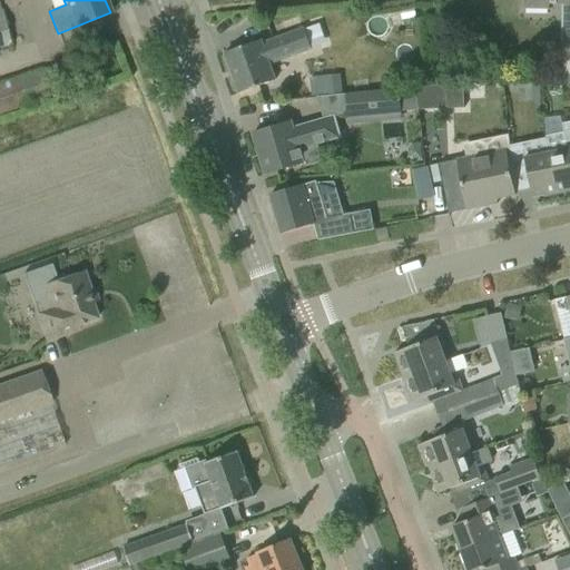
[(413,6),(401,8),(402,19),(414,17),(413,6)]
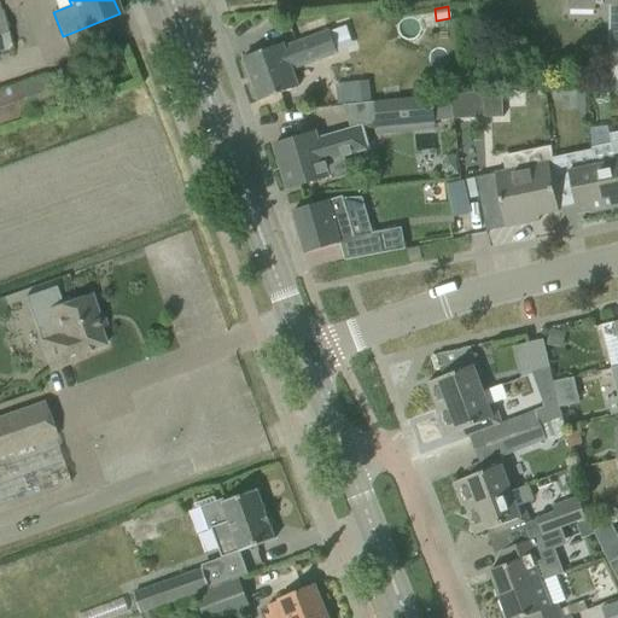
[(291,71),(337,54),(328,31),(284,47),(283,45),(243,59),(258,101),(297,88),(291,71)]
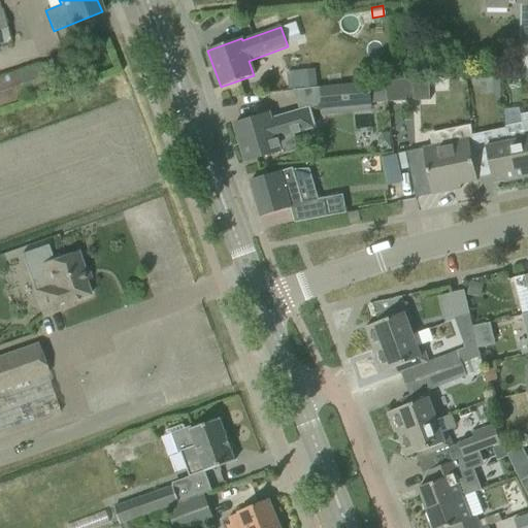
[(527,43),(520,44),(519,69),(525,69),(527,68),(527,43)]
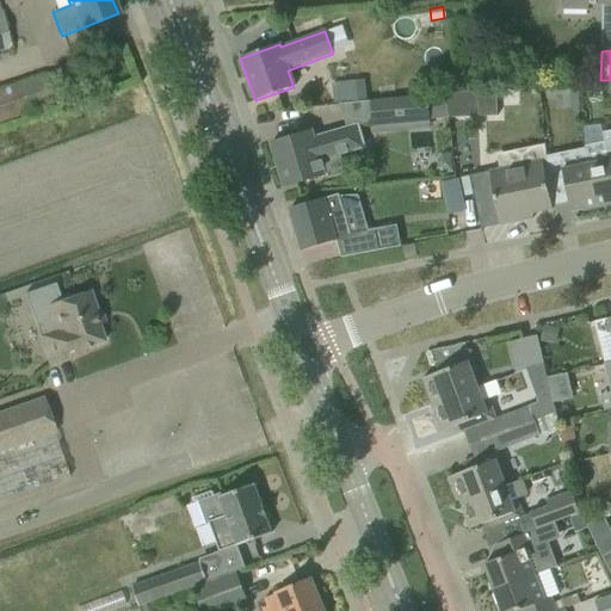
[(97,87),(86,60),(63,69),(0,92),(0,122),(74,96),(97,87)]
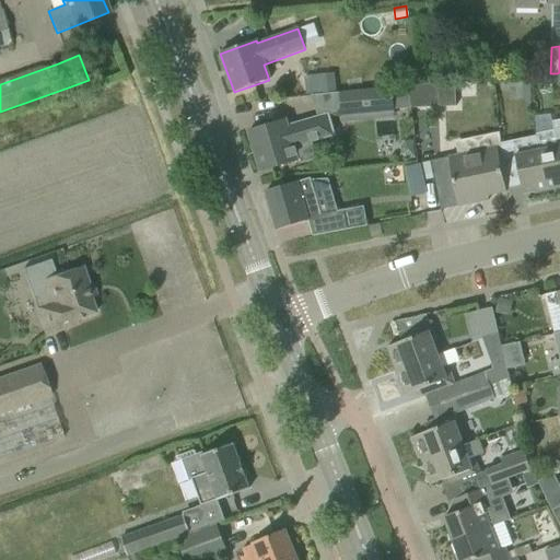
[(334,74),(317,77),(319,94),(336,93),(334,74)]
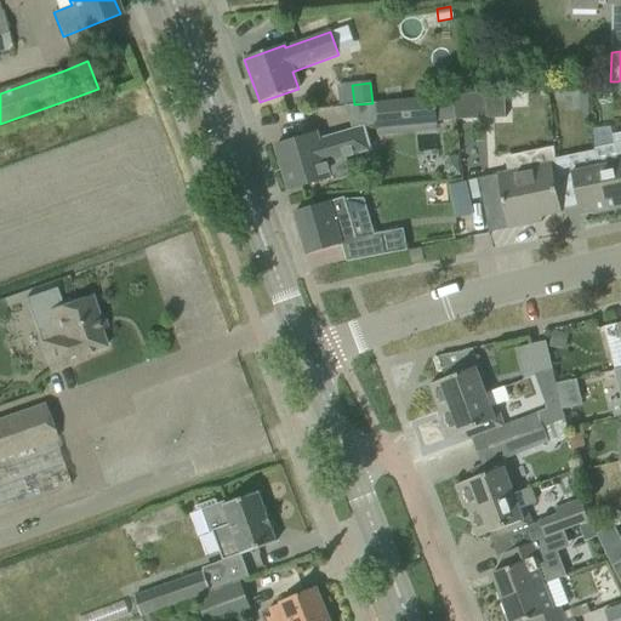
[(503,91),(453,95),(453,96),(455,120),(505,118),(505,109),(503,91)]
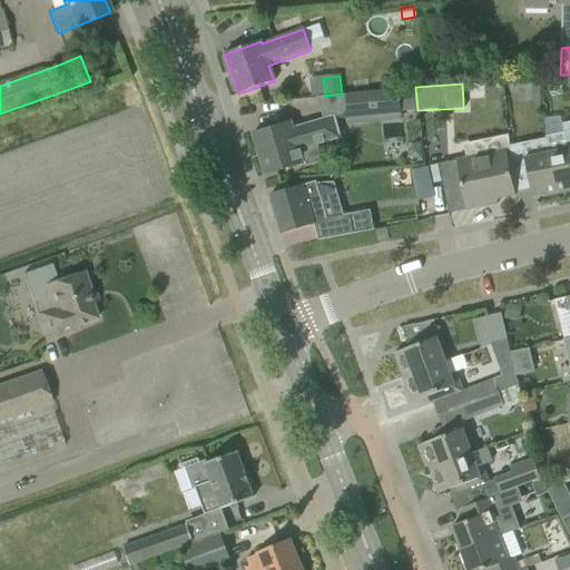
[(399,89),(345,95),(347,118),(401,112),(418,110),(415,88),(399,89)]
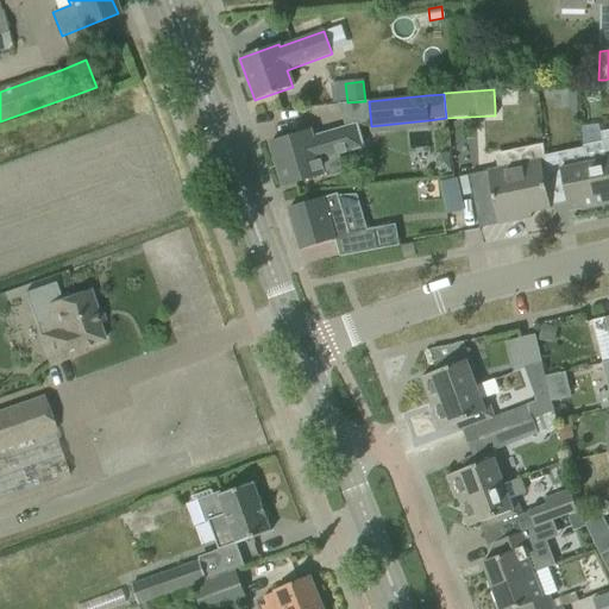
[(319,159),(362,148),(356,126),(313,138),(311,131),(270,144),(282,187),(324,175),(319,159)]
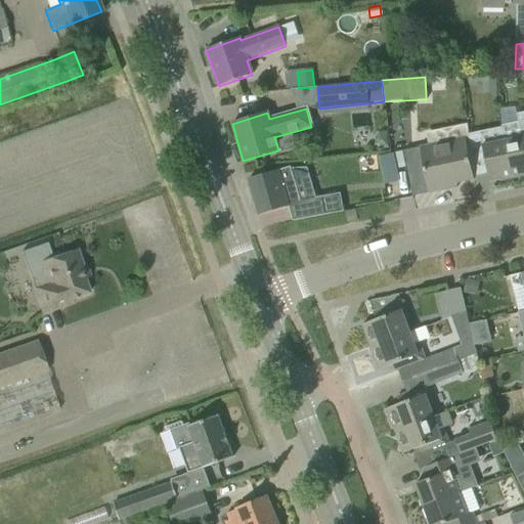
[(523,112),(516,114),(518,122),(500,125),(500,127),(504,141),(512,178),(523,176),(523,174),(523,173),(523,112)]
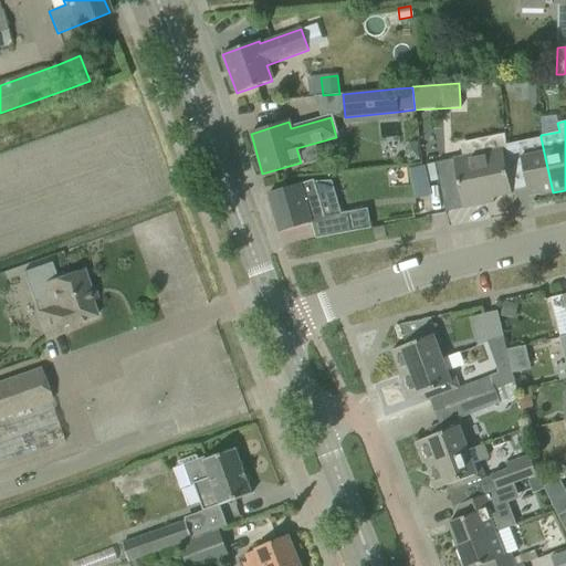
[(409,143),(405,148),(405,156),(411,160),(419,159),(417,142),(409,143)]
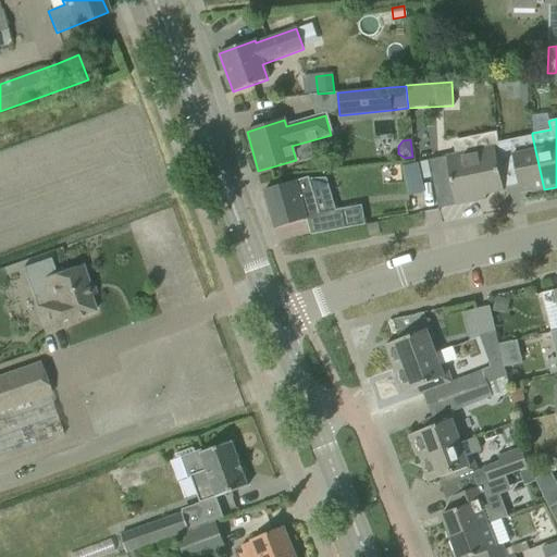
[(495,153),(496,153),(496,155),(510,151),(507,140),(497,143),(493,144),(495,153)]
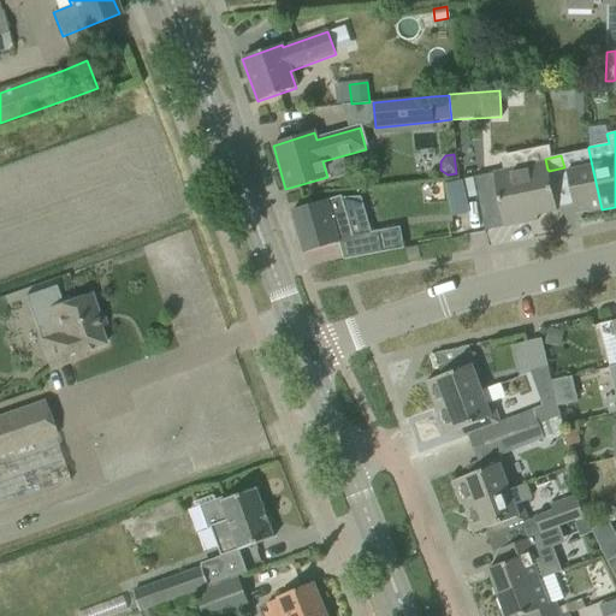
[(602,209),(592,166),(566,172),(570,189),(575,213),(587,211),(588,213),(602,209)]
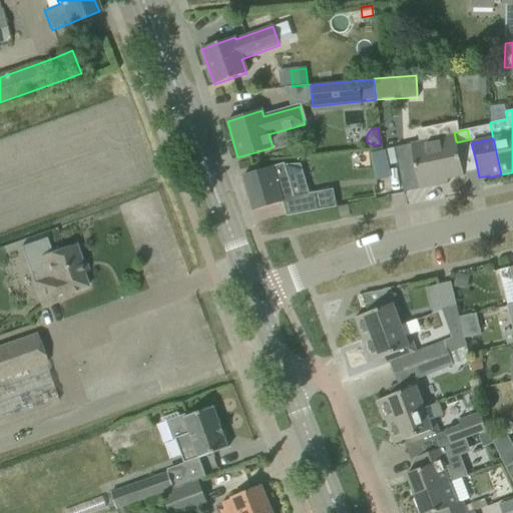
[(457,141),(456,141),(427,147),(426,141),(411,144),(420,189),(438,185),(437,181),(464,176),(457,142),(457,141)]
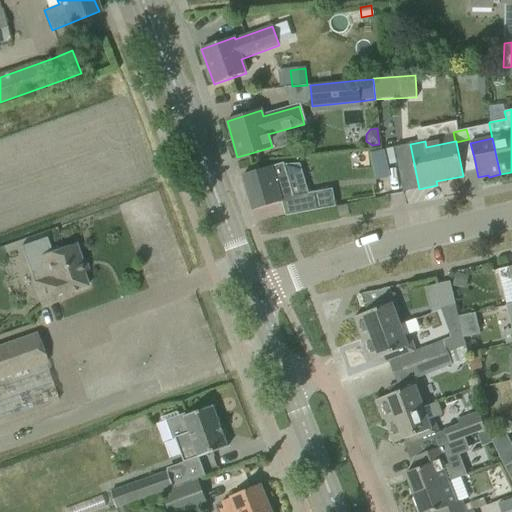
[(262,170),(243,175),(253,210),(257,209),(281,202),(282,202),(293,198),(292,196),(293,196),(284,163),(262,170)]
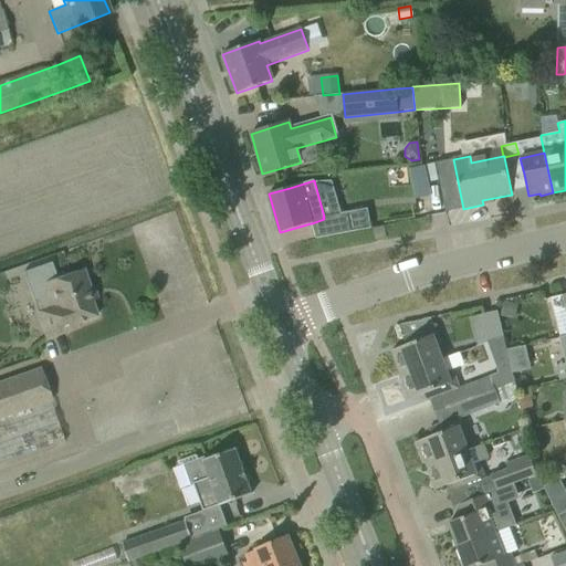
[(323,217),(324,219),(312,223),(311,223),(315,239),(370,229),(367,209),(324,217),(323,217)]
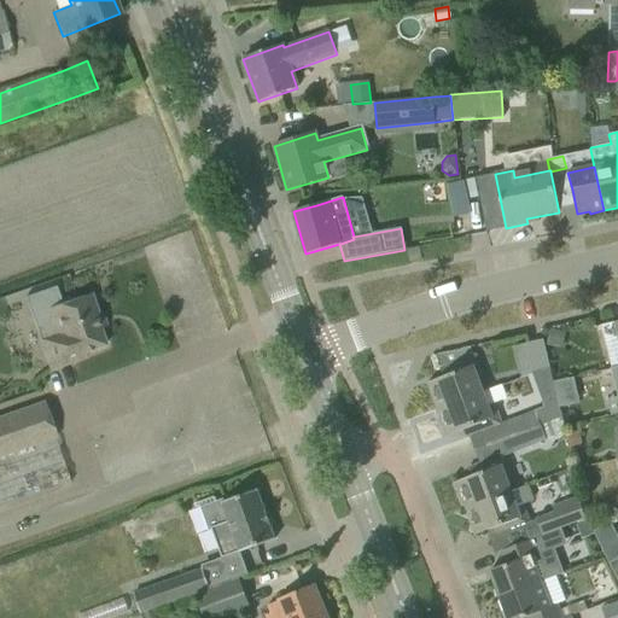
[(407,250),(409,262),(421,260),(419,248),(407,250)]
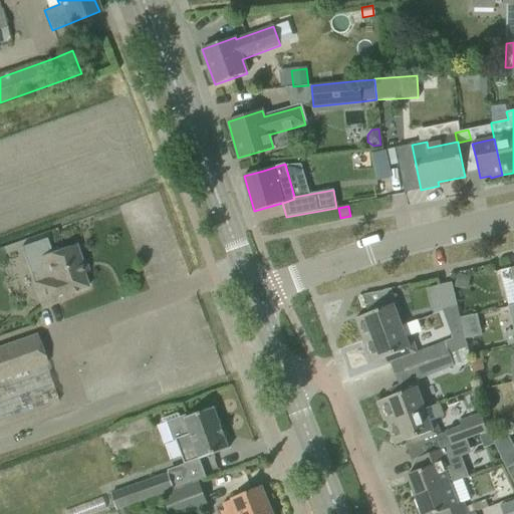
[(70,293),(87,287),(79,266),(82,265),(75,245),(51,253),(46,238),(20,248),(41,308),(71,297),(70,293)]
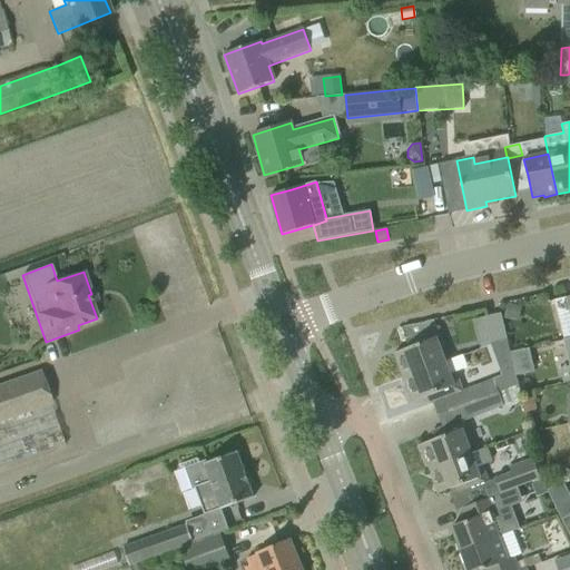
[(569,312),(569,296),(553,301),(558,315),(569,312)]
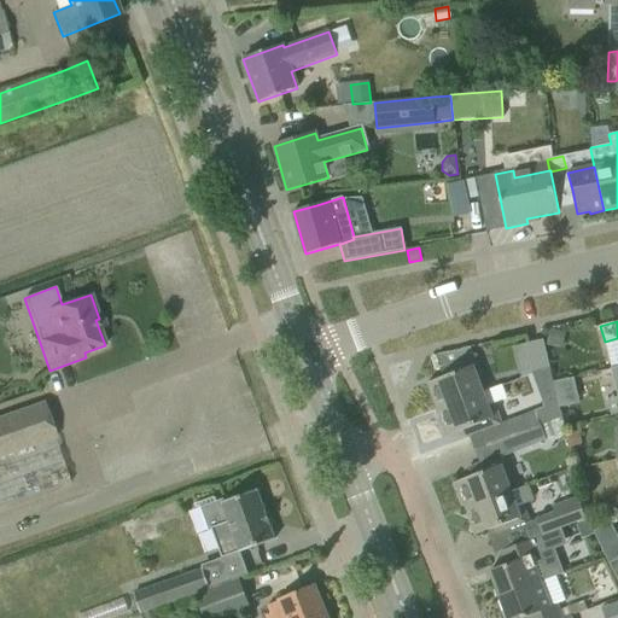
[(549,330),(547,344),(561,348),(565,332),(549,330)]
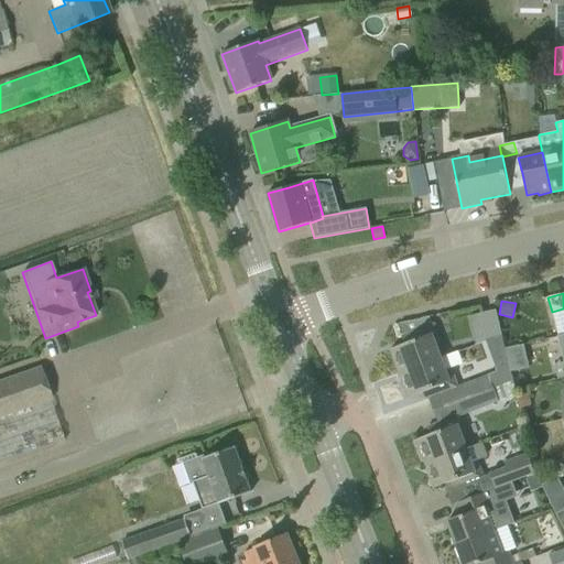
[(481,313),(488,340),(501,337),(496,310),(481,313)]
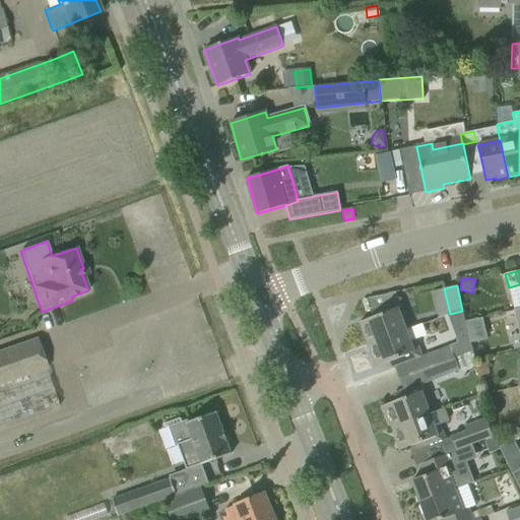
[(360,323),(368,345),(406,330),(402,320),(407,318),(400,300),(373,310),(375,317),(360,323)]
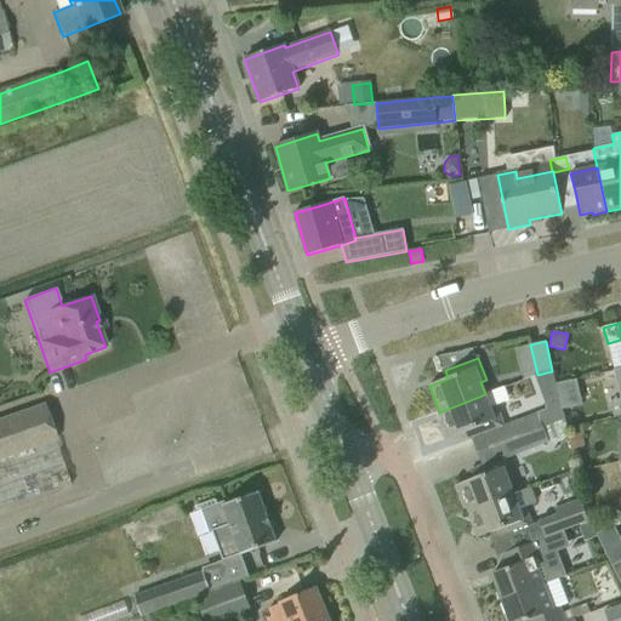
[(496,406),(508,402),(503,387),(485,394),(439,412),(449,438),(468,432),(471,439),(503,427),(496,406)]
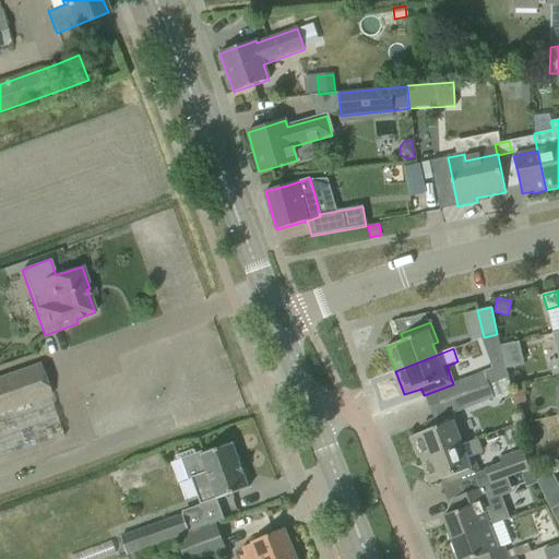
[(0,378),(0,456),(64,436),(39,365),(0,378)]
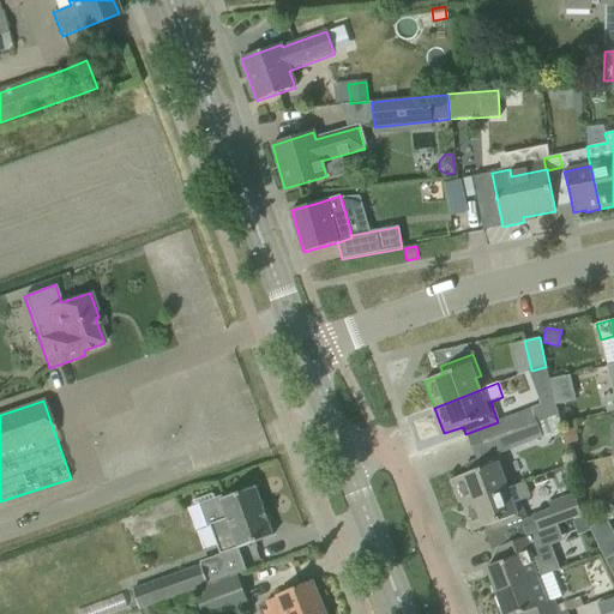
[(509,434),(536,423),(559,415),(554,402),(504,420),(509,434)]
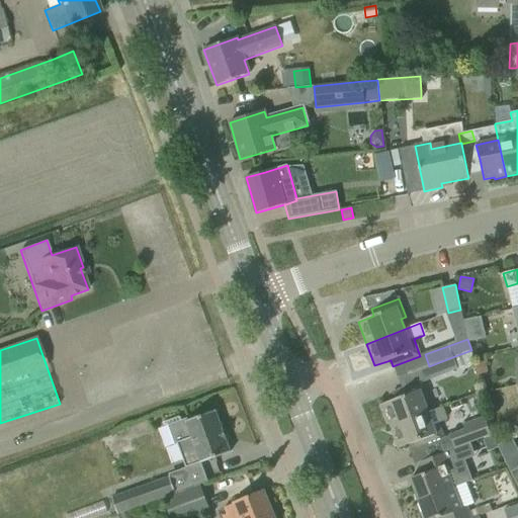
[(452,357),(429,366),(422,368),(426,381),(457,369),(452,357)]
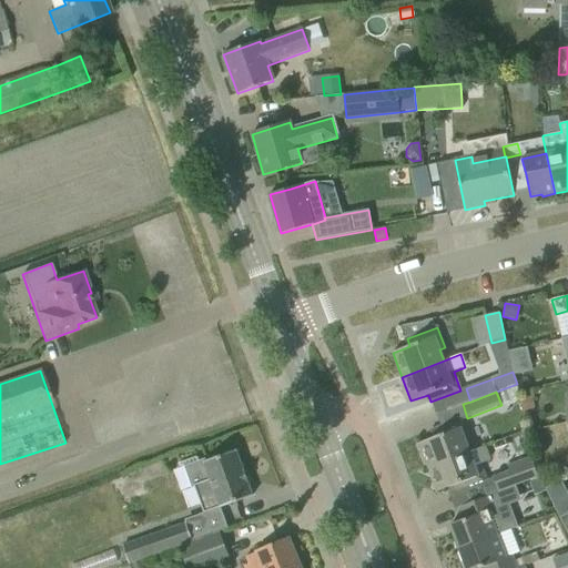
[(418,444),(427,468),(470,452),(466,439),(470,437),(463,418),(433,429),(435,437),(418,444)]
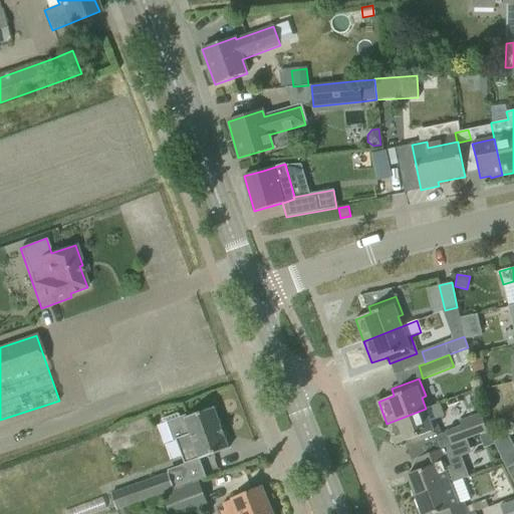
[(435,419),(441,416),(443,414),(439,404),(426,409),(387,424),(395,446),(411,440),(414,447),(441,436),(435,419)]
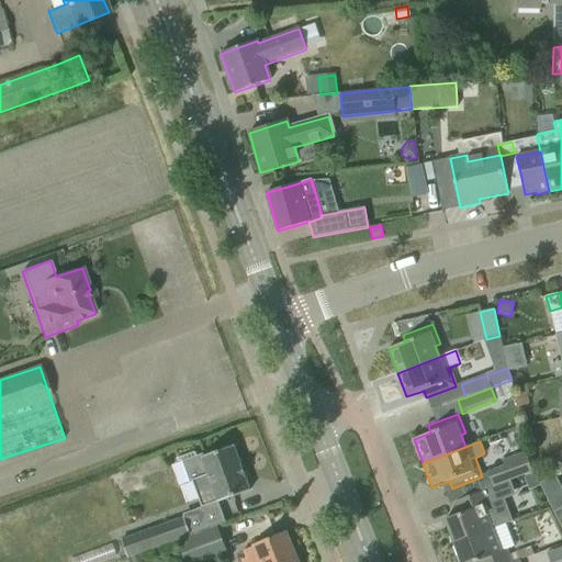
[(198,459),(195,452),(176,460),(186,485),(192,482),(202,508),(249,491),(245,478),(246,478),(242,465),(240,467),(233,446),(198,459)]
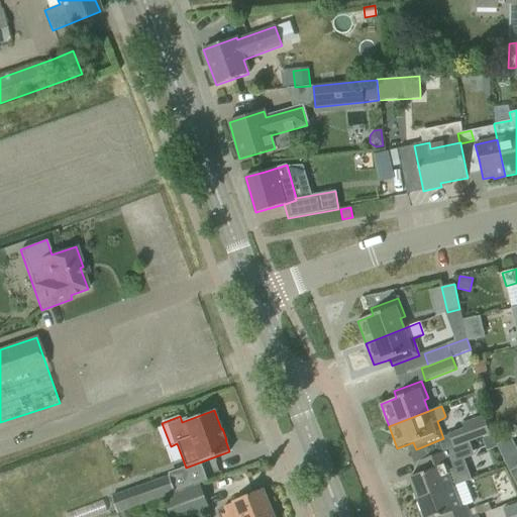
[(462,424),(463,429),(449,434),(454,447),(491,434),(484,417),(462,424)]
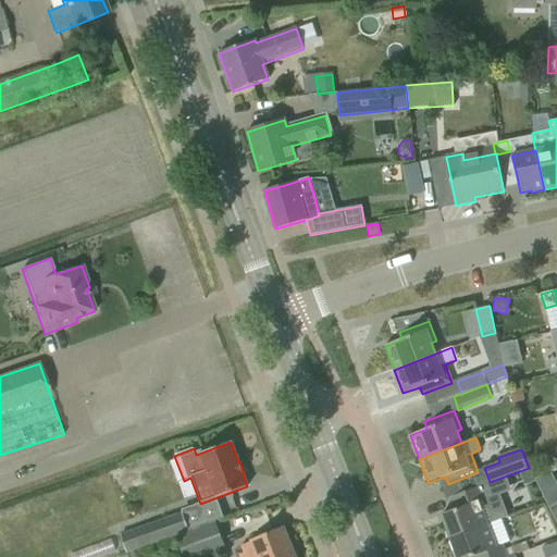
[(556,486),(551,472),(534,480),(548,509),(556,505),(556,486)]
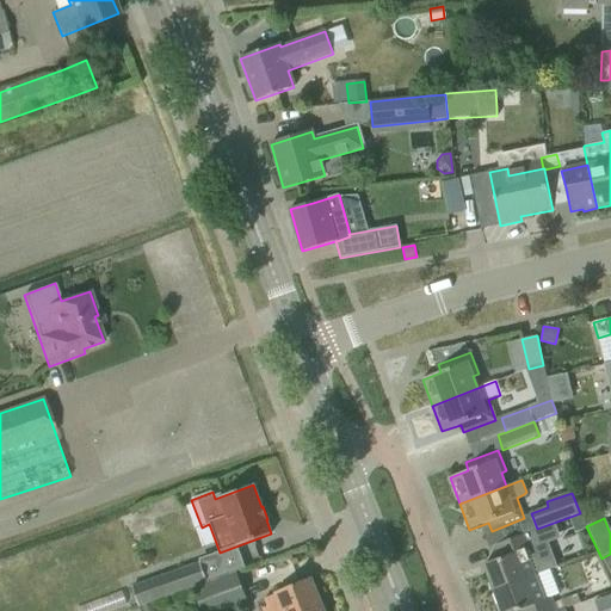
[(535,575),(547,572),(556,568),(547,543),(532,548),(526,534),(495,545),(500,559),(485,565),(494,591),(535,575)]
